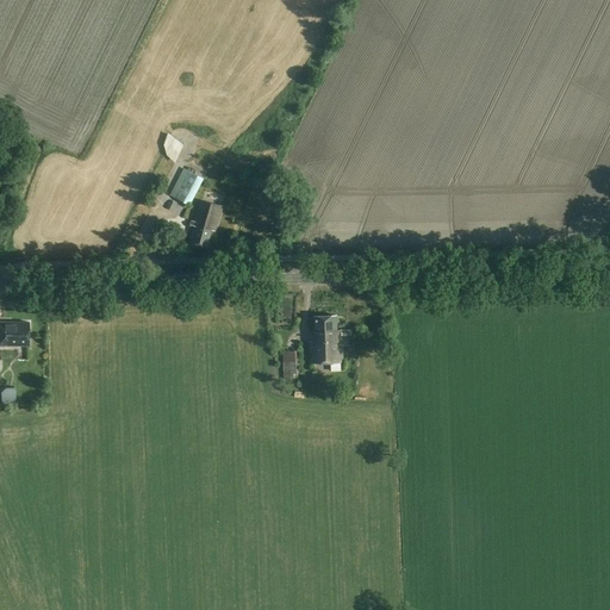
[(162,145),(178,157),(188,143),(173,131),(162,145)]
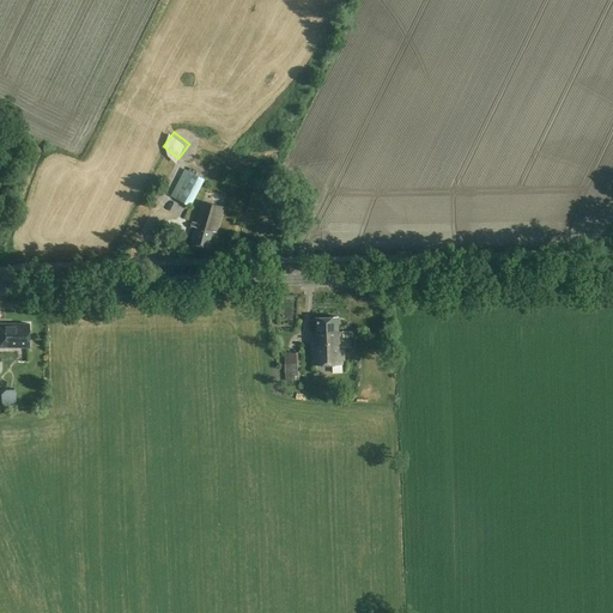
[(180,196),(194,204),(207,177),(193,170),(180,196)]
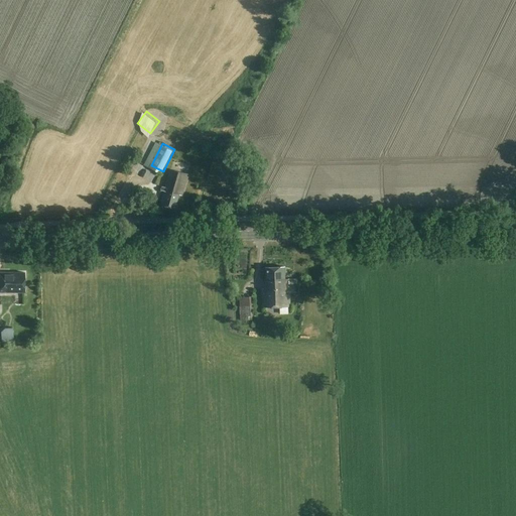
[(171,169),(165,187),(162,186),(161,190),(164,191),(160,205),(175,209),(179,195),(182,196),(188,174),(171,169)]
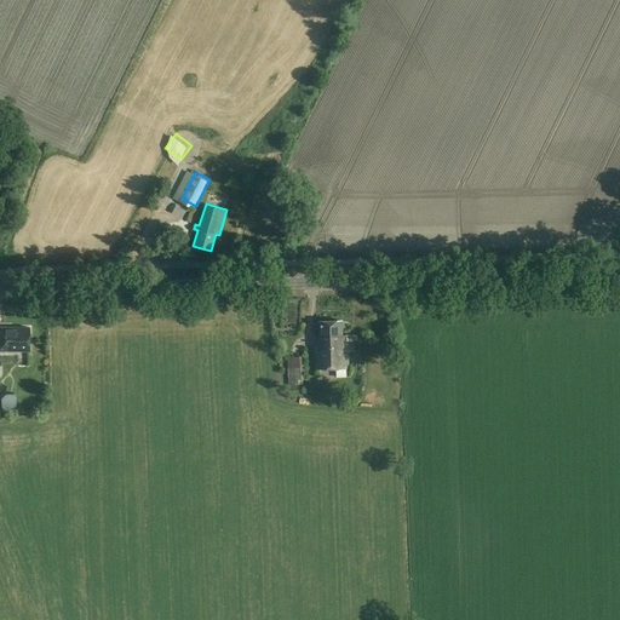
[(346,342),(357,342),(357,336),(343,336),(343,321),(319,322),(320,360),(316,360),(316,369),(348,368),(346,342)]
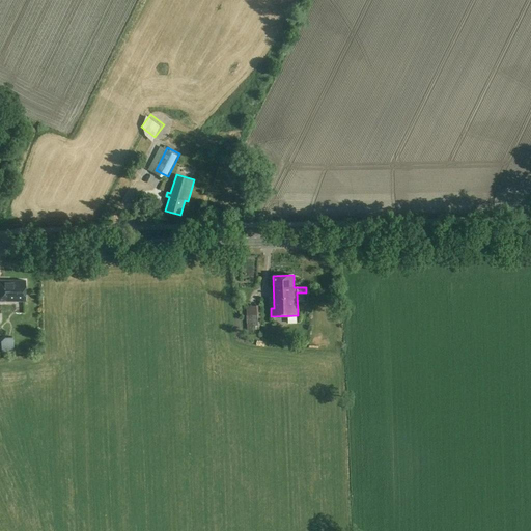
[(0,301),(25,301),(25,281),(0,280),(0,301)]
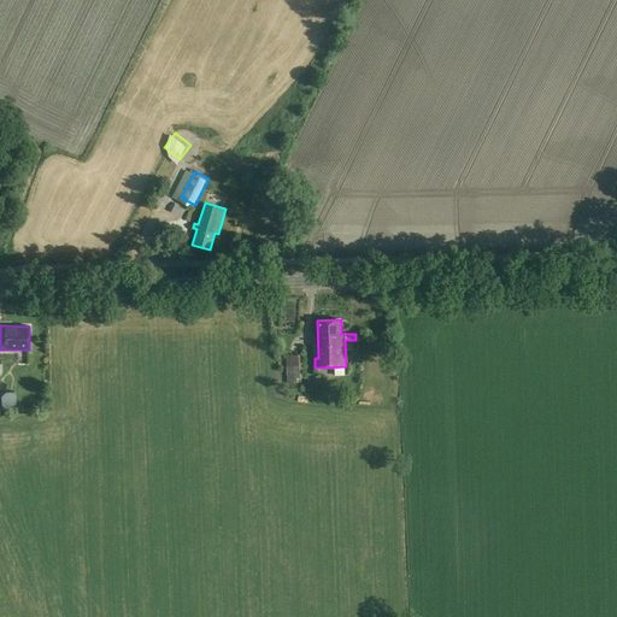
[(303,377),(300,354),(286,357),(287,387),(295,387),(294,383),(301,382),(301,378),(303,377)]
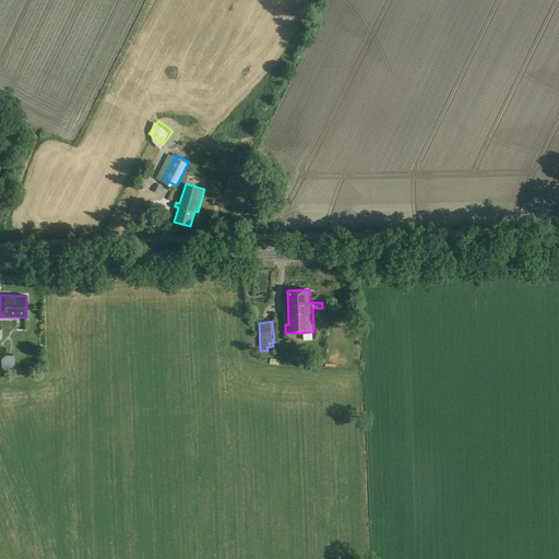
[(1,363),(9,368),(16,358),(9,353),(1,363)]
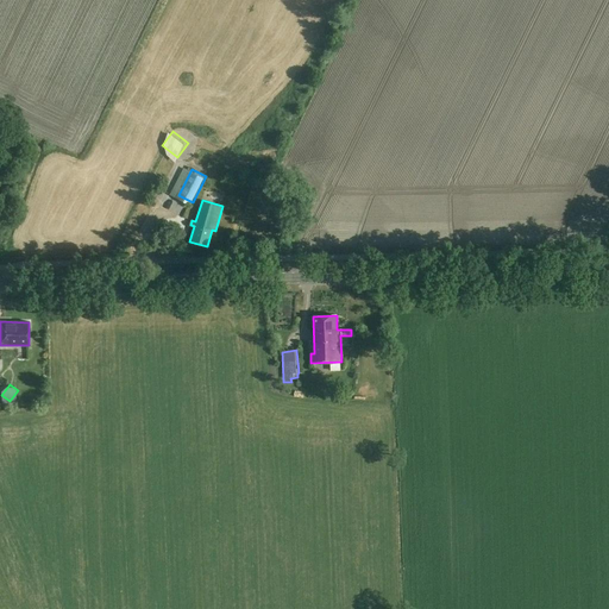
All buildings are outlined.
